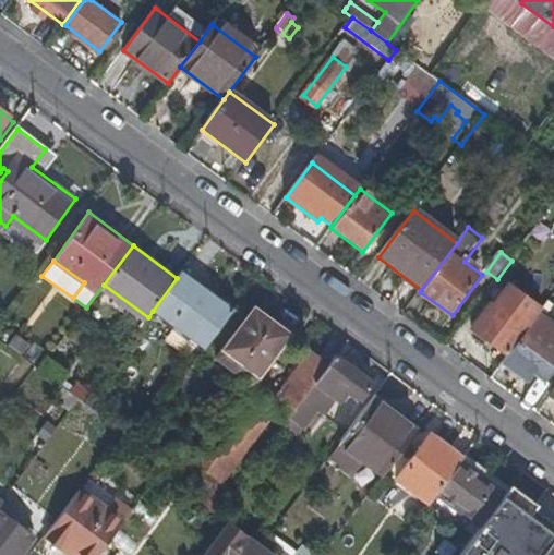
[(153,311),(205,349),(235,310),(181,272),(177,278),(153,311)]
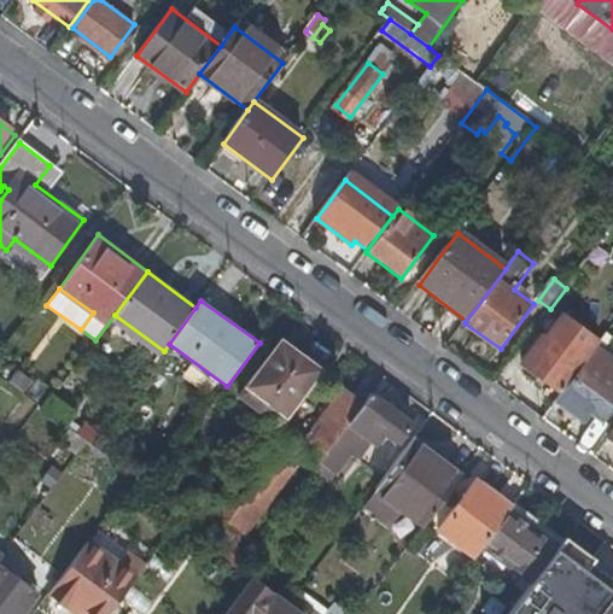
[(600,345),(602,343),(566,316),(549,339),(543,334),(521,363),(564,395),(600,345)]
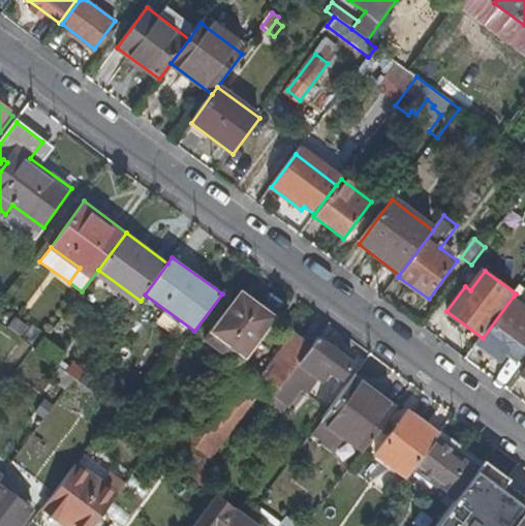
[(212,330),(242,352),(271,313),(241,290),(212,330)]
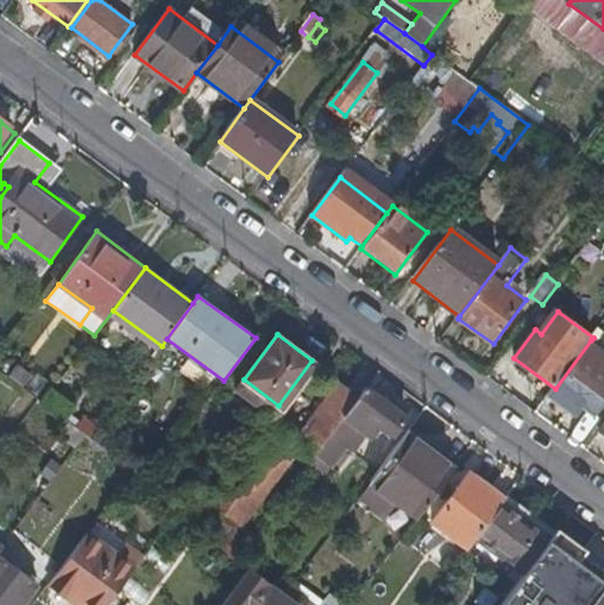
[(603,350),(591,340),(555,389),(551,396),(577,415),(585,403),(596,411),(603,401),(603,350)]
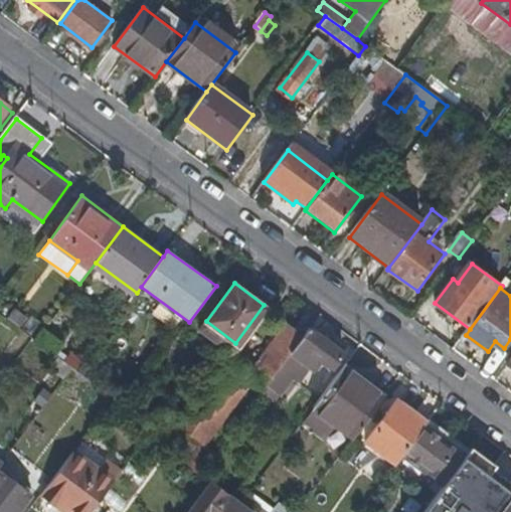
[(20,308),(11,320),(25,331),(34,319),(20,308)]
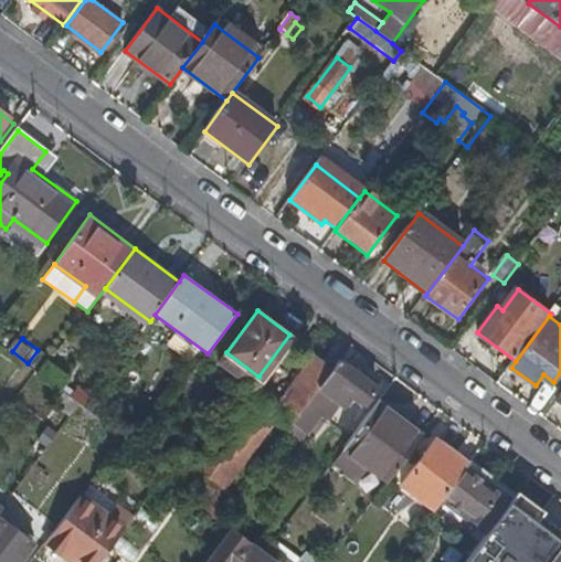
[(292,425),(332,370),(314,356),(272,413),(245,394),(183,478),(229,512),(240,497),(226,487),(276,419),(289,428),(292,425)]
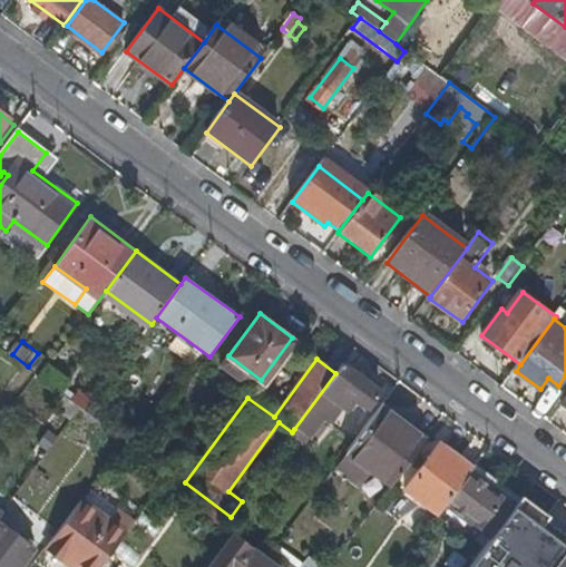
[(378,391),(341,364),(335,373),(294,429),(308,438),(322,419),(321,419),(330,406),(334,409),(338,404),(345,411),(352,401),(364,410),(378,391)]
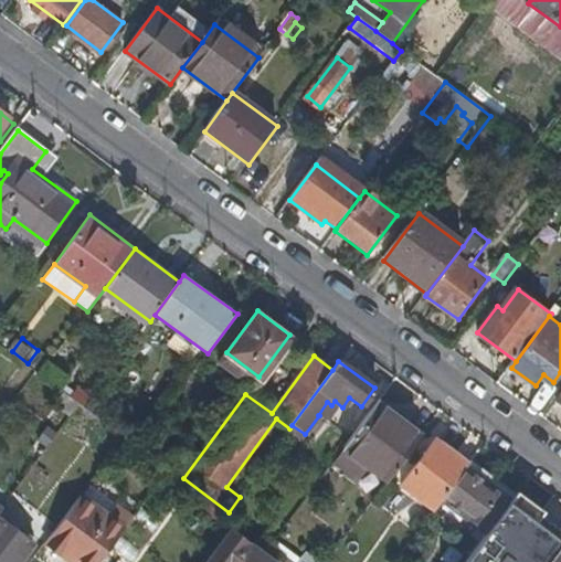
[(85,385),(76,399),(83,404),(106,421),(115,407),(85,385)]
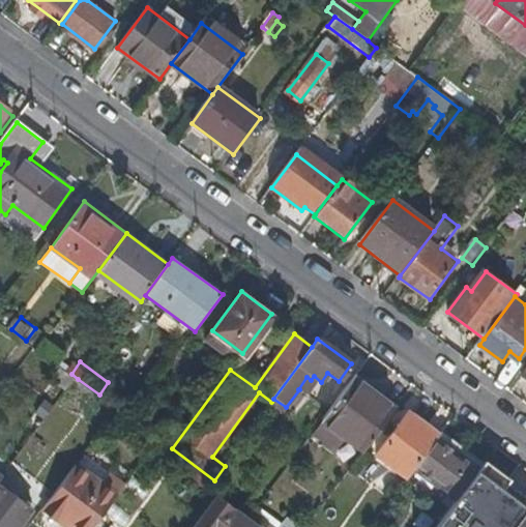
[(71,374),(64,370),(57,380),(70,389),(78,379),(71,374)]
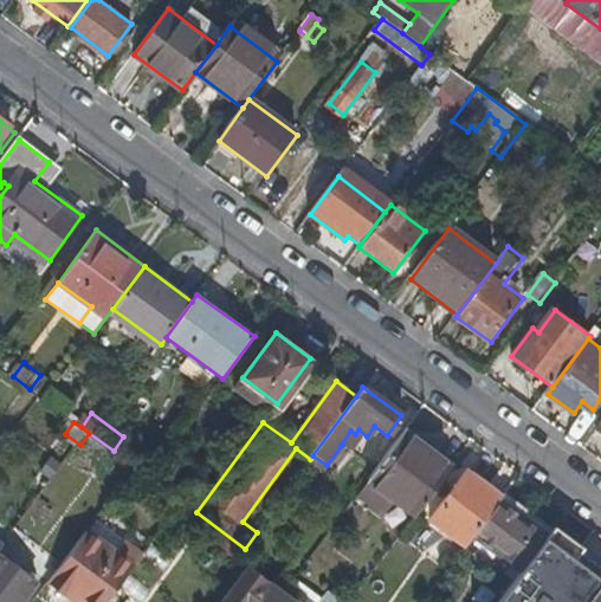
[(409,427),(406,432),(453,466),(457,463),(409,427)]
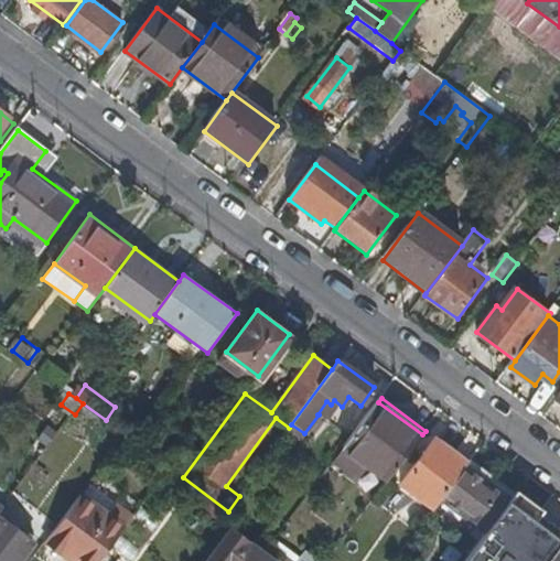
[(389,479),(422,434),(378,402),(345,448),(372,466),(389,479)]
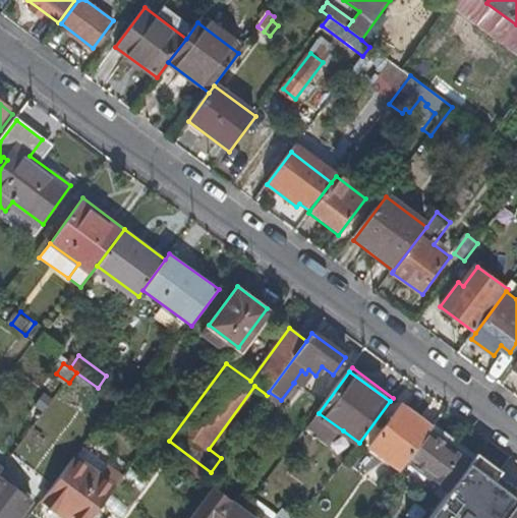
[(40,406),(47,411),(57,398),(50,393),(40,406)]
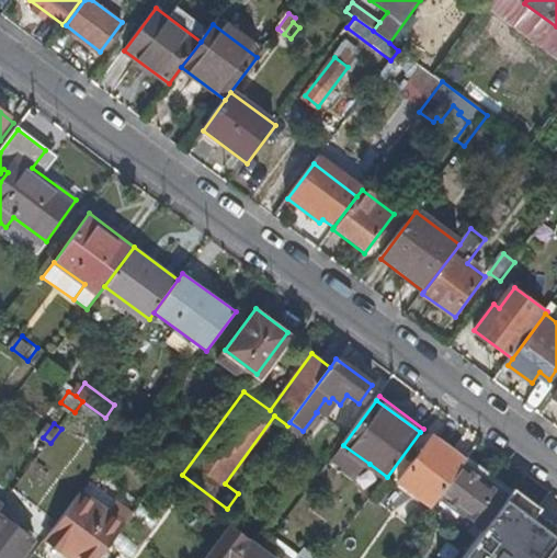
[(466,464),(467,462),(434,437),(402,482),(435,505),(443,496),(466,464)]
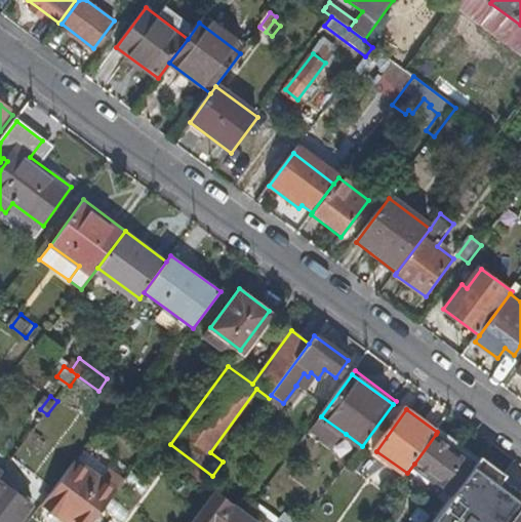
[(346,434),(321,416),(311,431),(334,449),(346,434)]
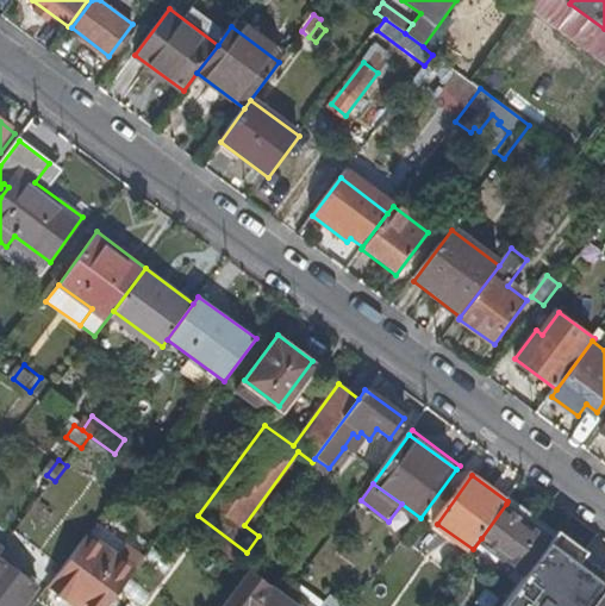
[(554,539),(506,504),(481,538),(529,573),(554,539)]
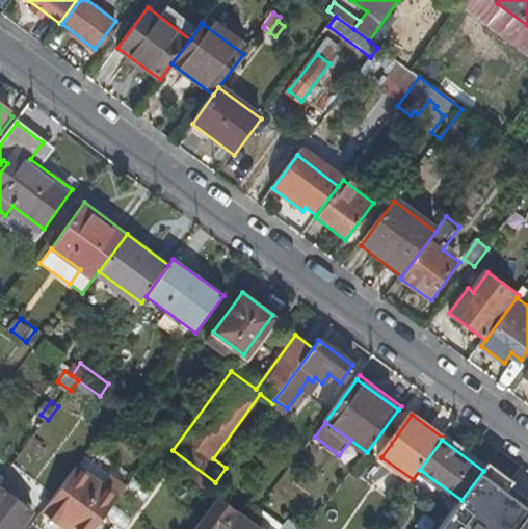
[(513,481),(489,463),(483,469),(509,487),(498,503),(505,508),(490,528),(518,528),(527,516),(527,498),(510,485),(513,481)]
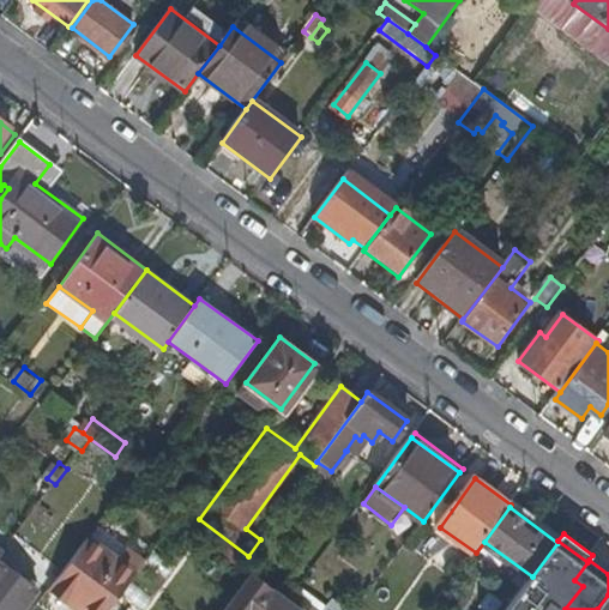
[(95,537),(56,587),(85,609),(114,609),(143,573),(95,537)]
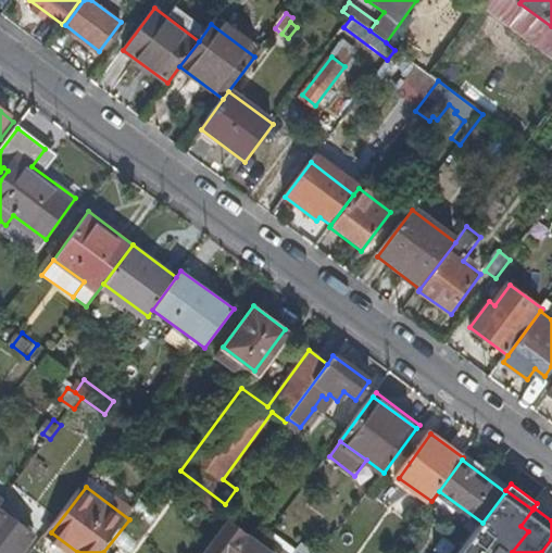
[(483,523),(461,552),(512,552),(528,531),(521,526),(532,510),(505,490),(505,492),(483,523)]
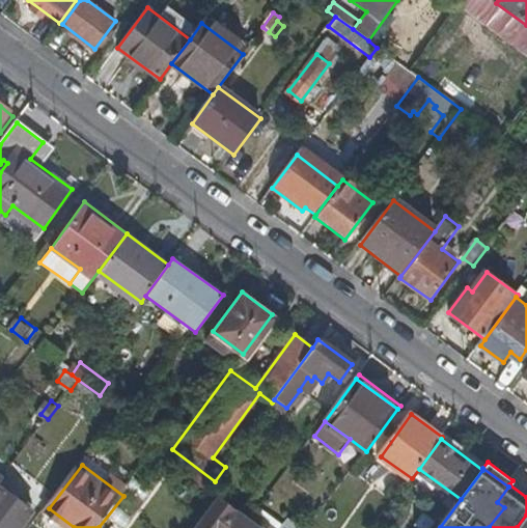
[(24,527),(36,511),(0,483),(0,527),(24,527)]
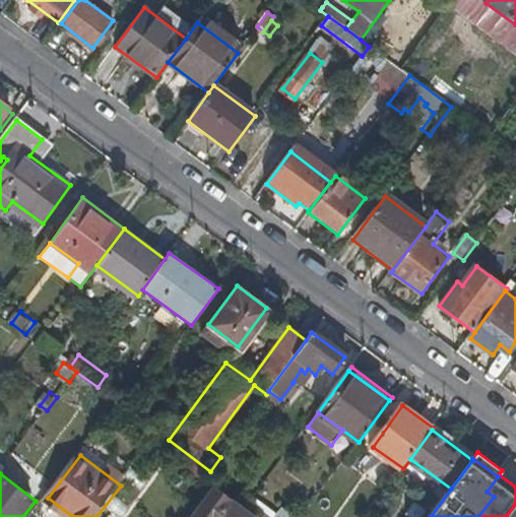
[(251,516),(216,490),(195,516),(251,516)]
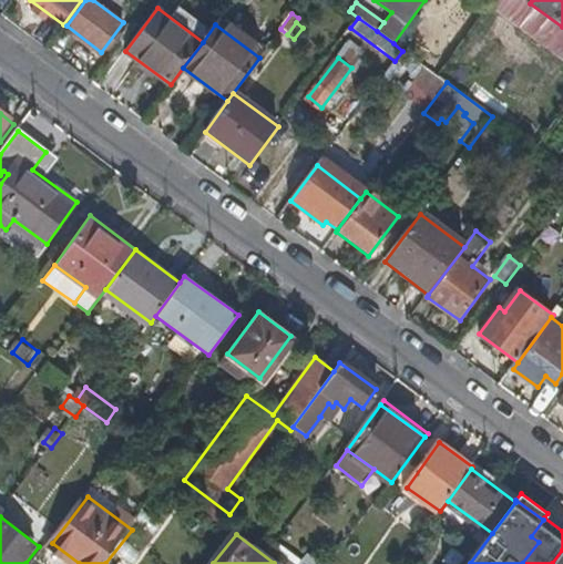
[(282,553),(296,563),(306,563),(308,562),(287,545),(282,553)]
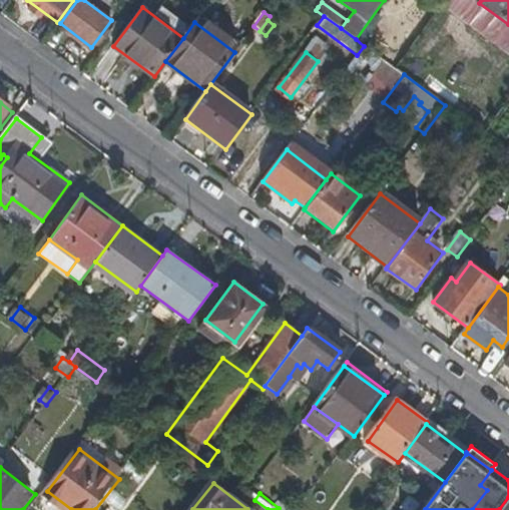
[(277,509),(296,509),(284,501),(279,508),(277,509)]
